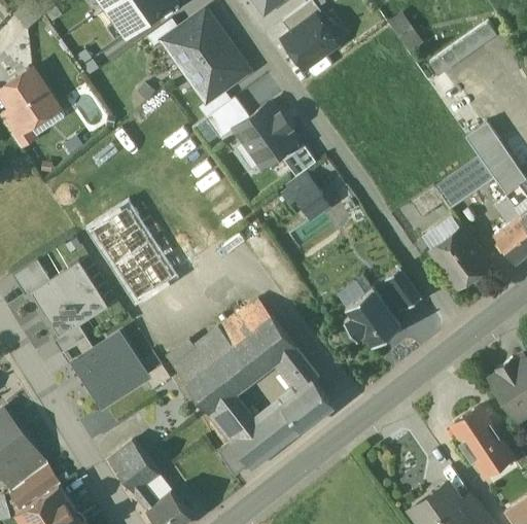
[(13,14),(25,30),(42,14),(33,0),(31,0),(13,14)]
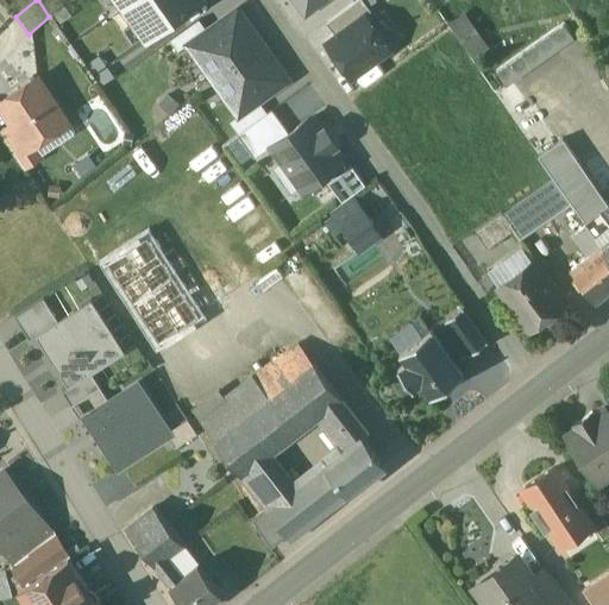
[(133,0),(121,8),(145,41),(205,0),(133,0)]
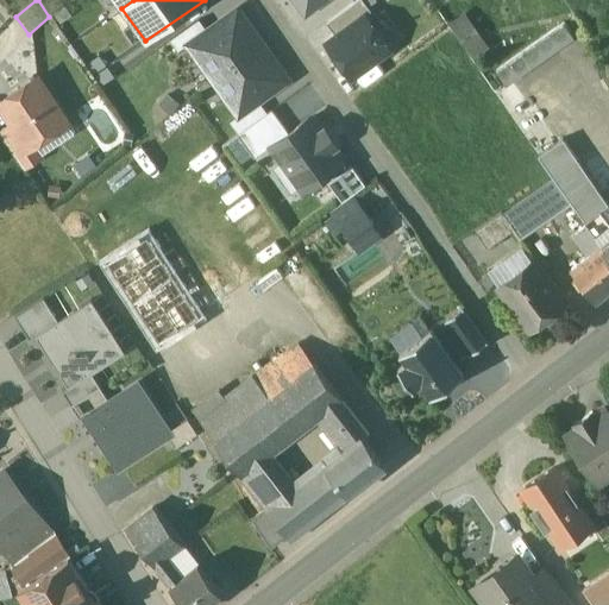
[(290,0),(303,18),(327,0),(290,0)]
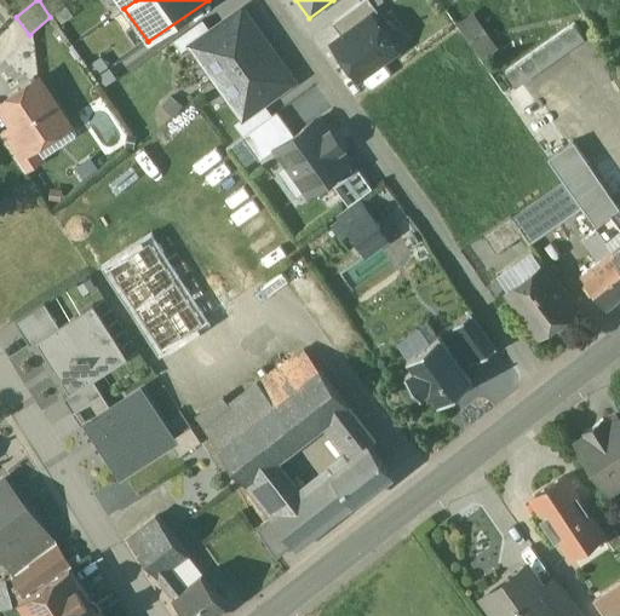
[(377,13),(367,0),(365,0),(360,4),(331,24),(342,39),(369,18),(377,13)]
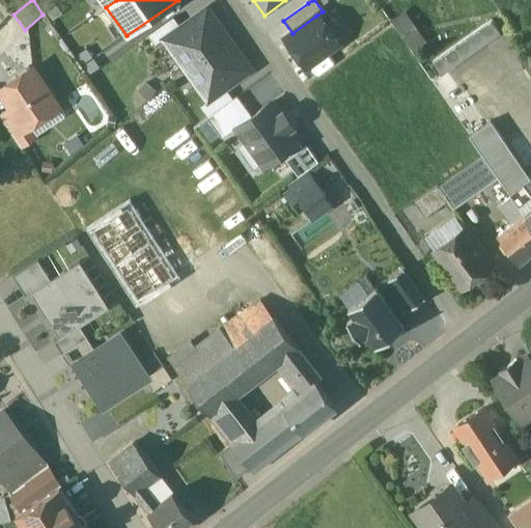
[(164,40),(186,71),(227,40),(205,10),(180,28),(164,40)]
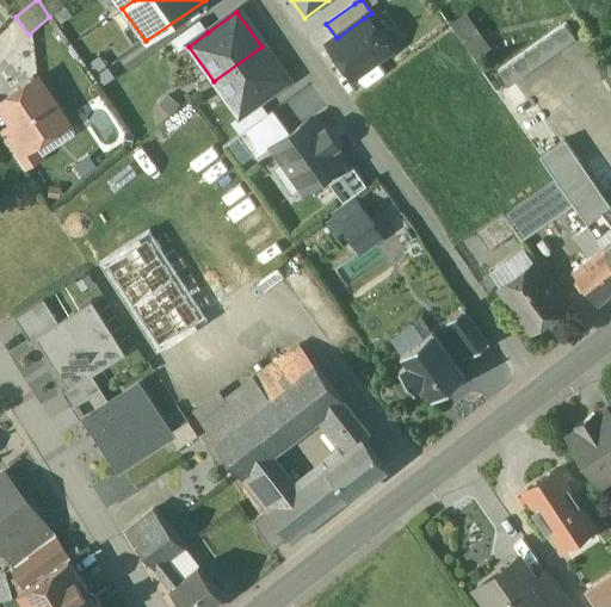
[(337,38),(327,44),(352,80),(389,54),(364,18),(337,38)]
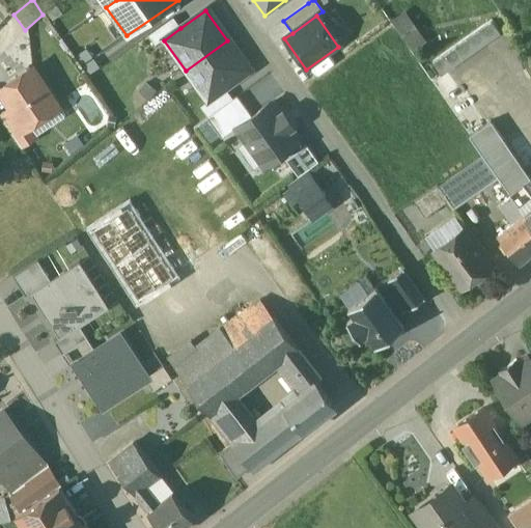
[(403,16),(391,24),(403,42),(416,32),(403,16)]
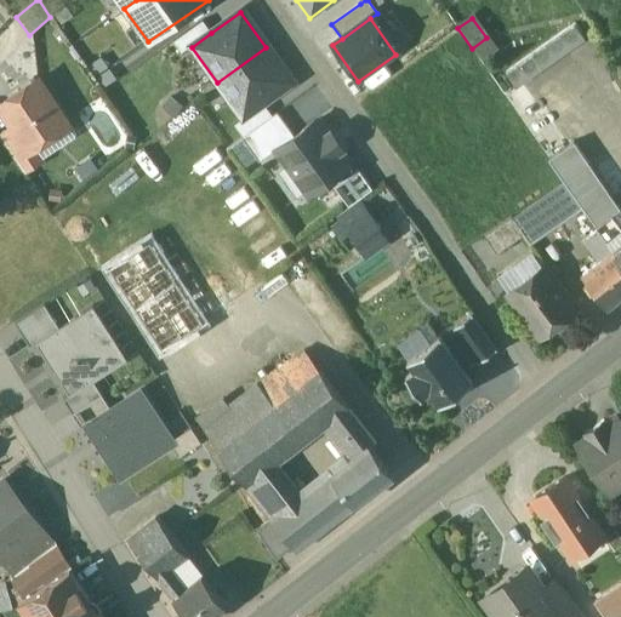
[(192,47),(211,33),(203,22),(172,44),(181,55),(192,47)]
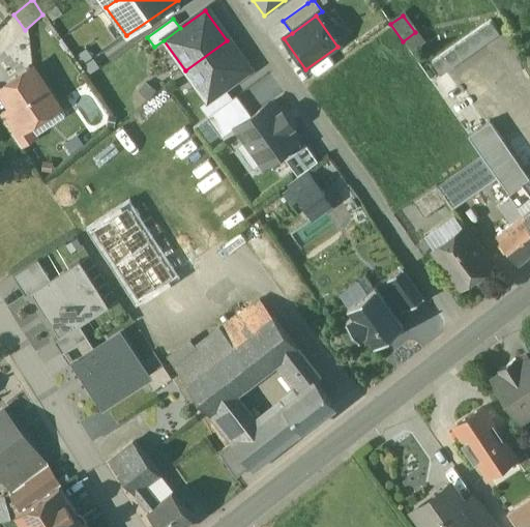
[(489,22),(430,64),(439,76),(497,34),(489,22)]
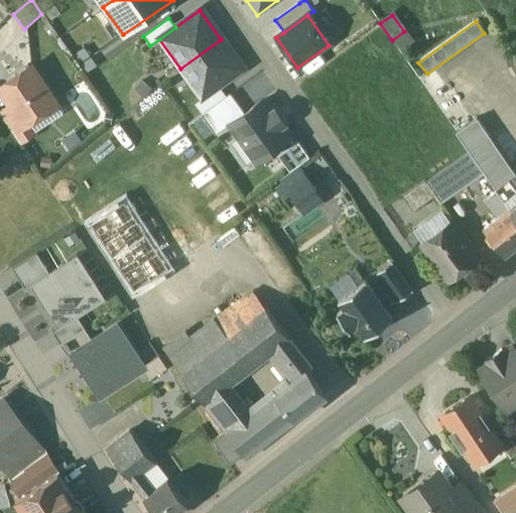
[(411,41),(404,31),(392,40),(399,49),(411,41)]
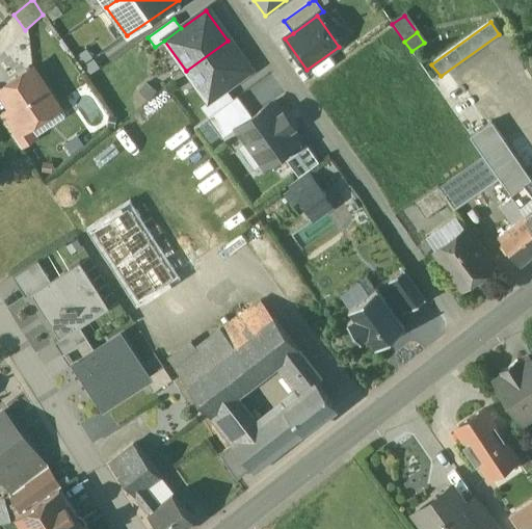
[(249,73),(228,41),(186,71),(208,102),(225,89),(249,73)]
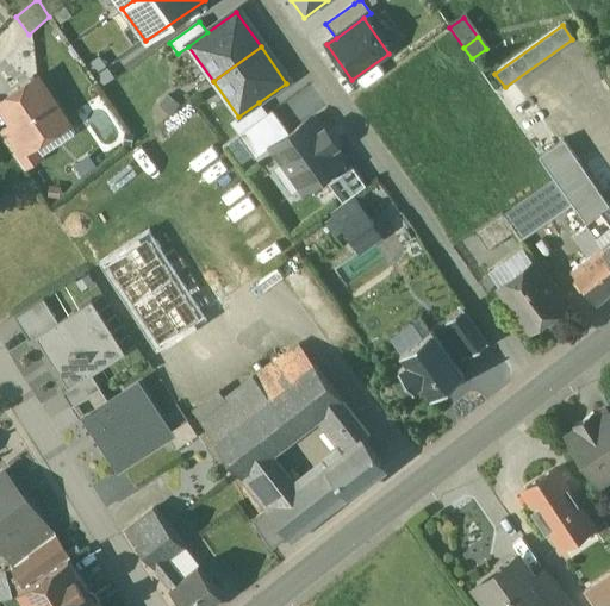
[(66,126),(35,81),(0,104),(0,108),(11,125),(12,125),(25,144),(31,139),(36,145),(66,126)]
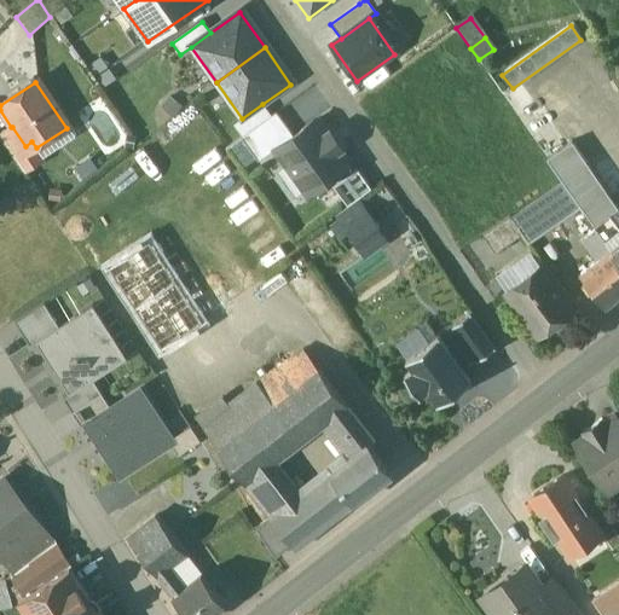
[(557,151),(522,103),(514,109),(548,157),(557,151)]
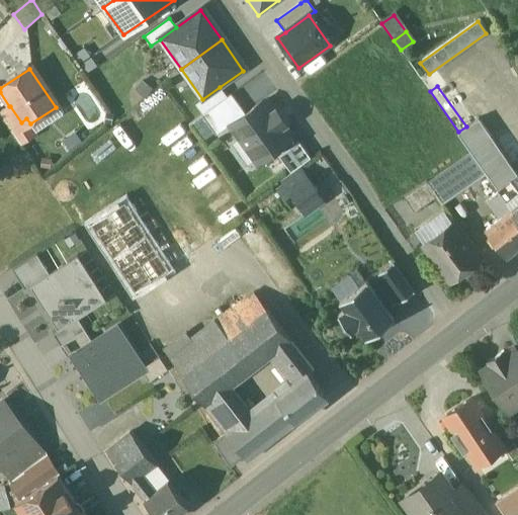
[(194,105),(201,115),(227,98),(220,87),(202,99),(194,105)]
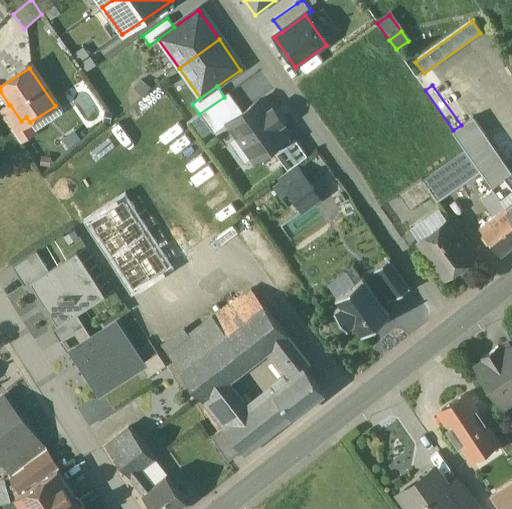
[(242,114),(228,94),(224,97),(199,114),(213,135),(226,125),(242,114)]
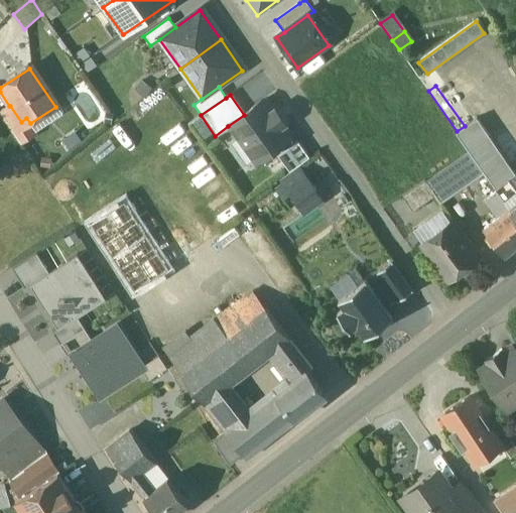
[(244,115),(228,126),(255,163),(289,138),(281,127),(284,124),(275,111),(271,114),(262,102),(244,115)]
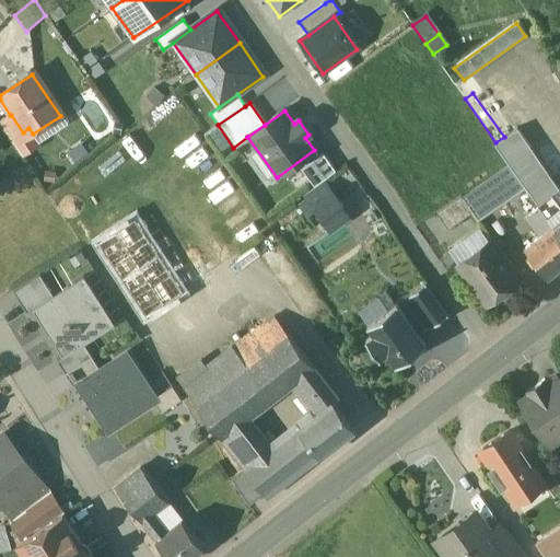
[(23,132),(11,115),(10,115),(0,122),(0,127),(20,157),(39,144),(33,134),(28,128),(23,132)]
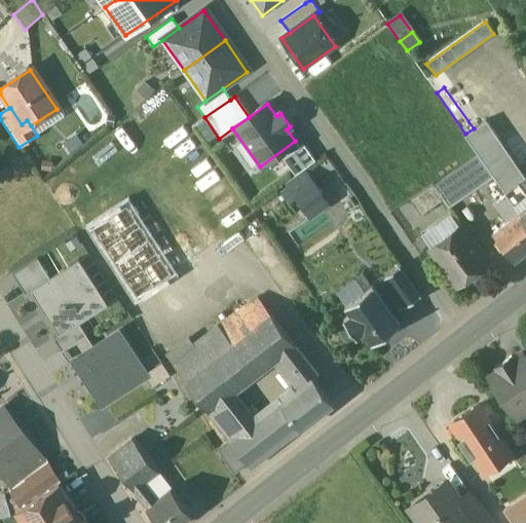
[(465,134),(464,135),(478,154),(499,140),(486,119),(474,128),(465,134)]
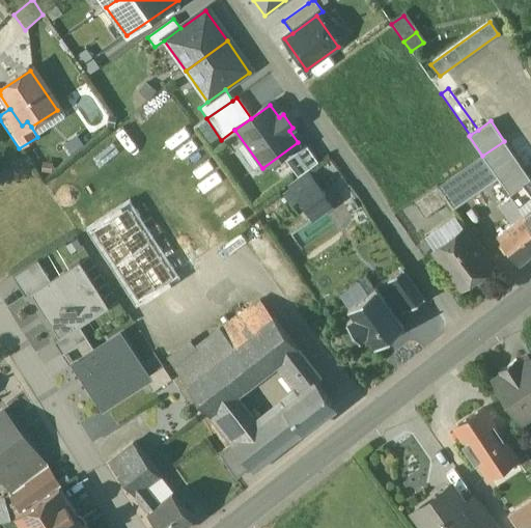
[(530,196),(522,185),(529,179),(504,141),(482,156),(484,158),(499,178),(512,196),(530,220),(530,196)]
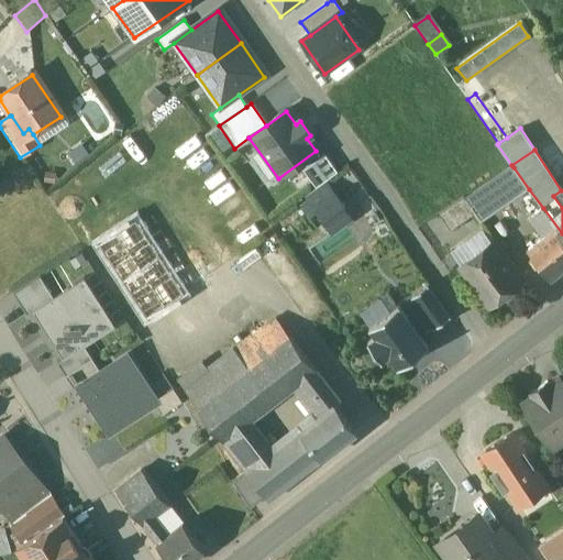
[(514,167),(465,200),(475,215),(482,222),(521,195),(529,189),(514,167)]
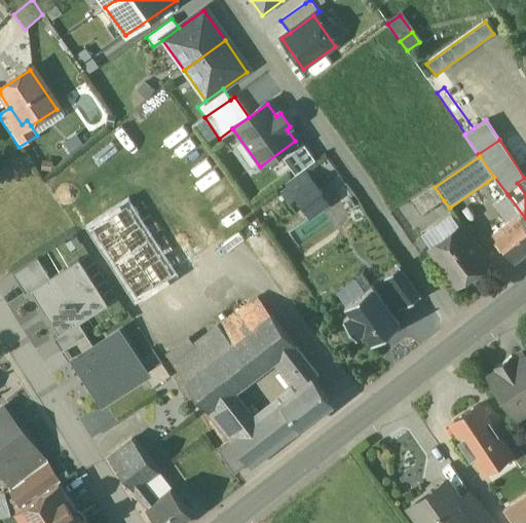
[(323,193),(307,174),(288,189),(302,209),(323,193)]
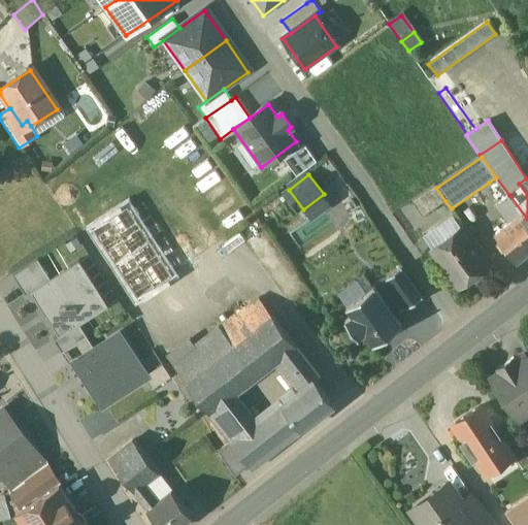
[(509,195),(496,177),(489,183),(502,201),(509,195)]
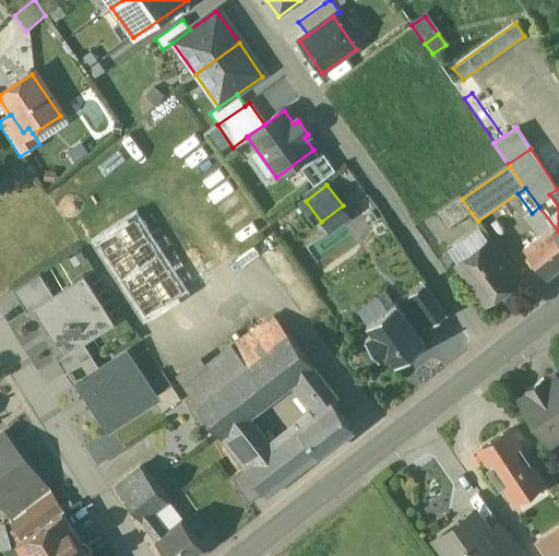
[(460,196),(435,213),(447,229),(472,213),(462,199),(460,196)]
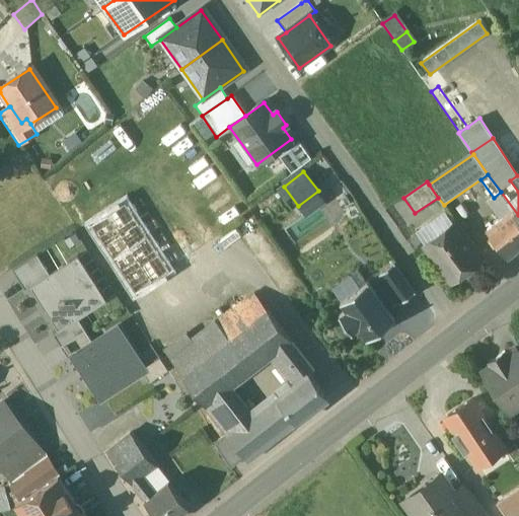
[(518,244),(518,215),(501,192),(494,198),(490,201),(502,217),(486,229),(492,237),(488,240),(494,248),(498,244),(506,255),(518,244)]
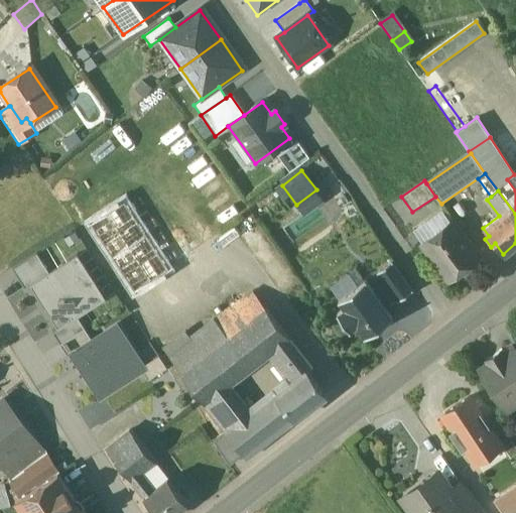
[(167,269),(123,202),(90,224),(134,290),(167,269)]
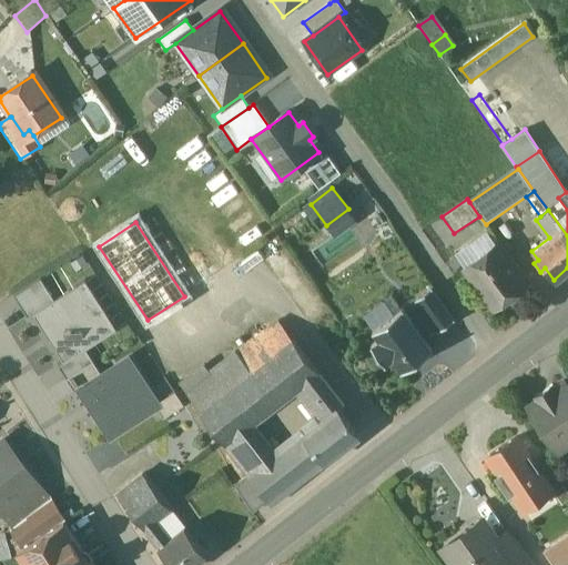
[(495,245),(463,270),(493,309),(525,285),(495,245)]
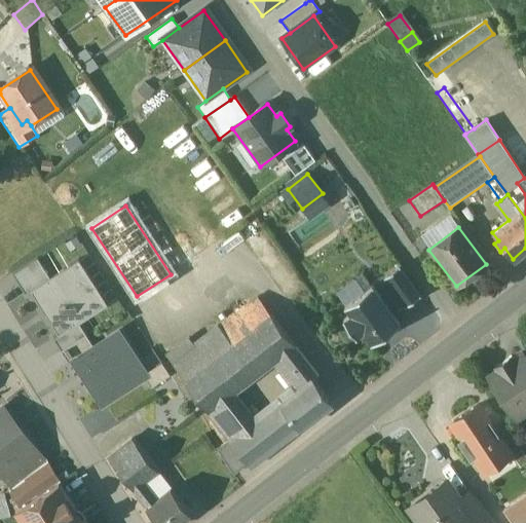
[(25,295),(50,279),(37,260),(12,275),(25,295)]
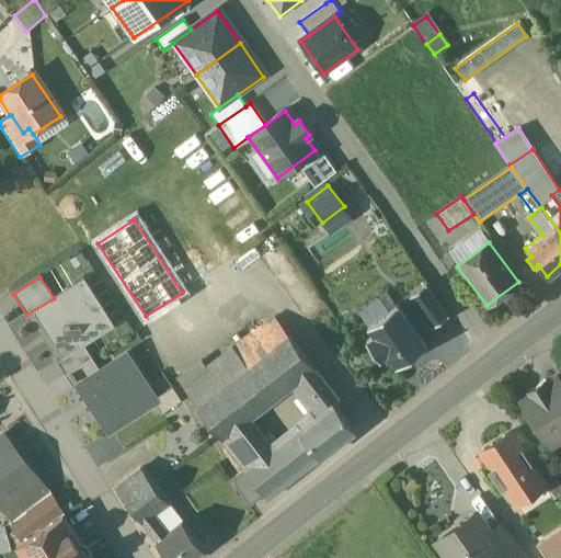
[(54,298),(32,312),(61,360),(84,345),(114,327),(83,280),(54,298)]
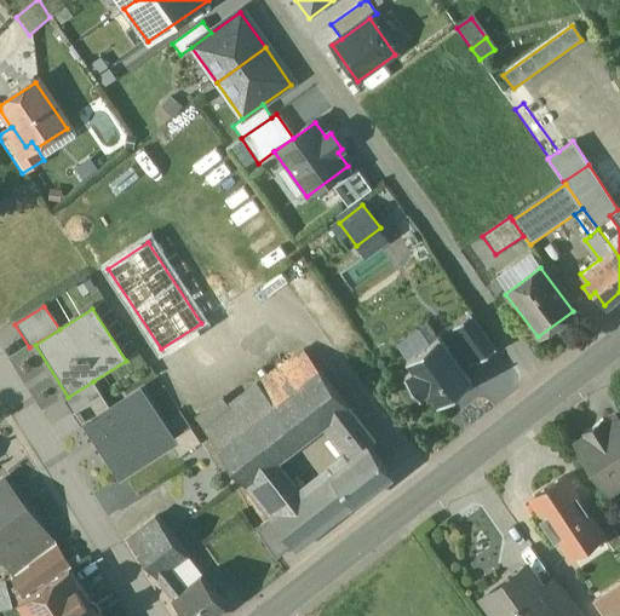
[(494,349),(470,314),(453,326),(478,361),(494,349)]
